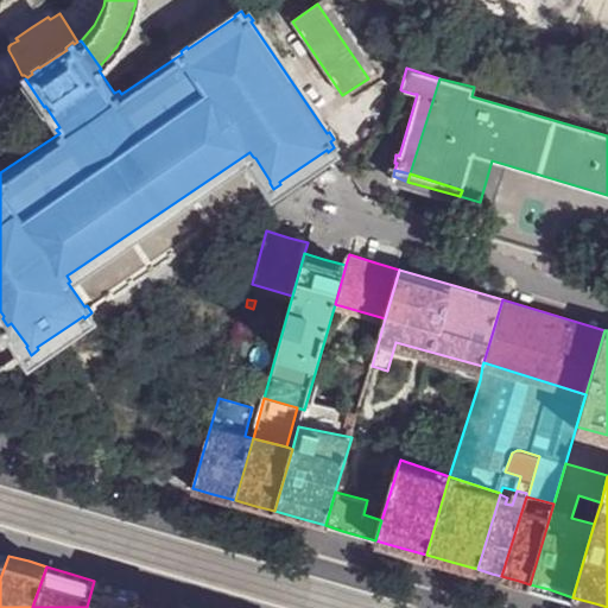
[(134,607),(139,594),(113,587),(94,581),(87,607),(134,607)]
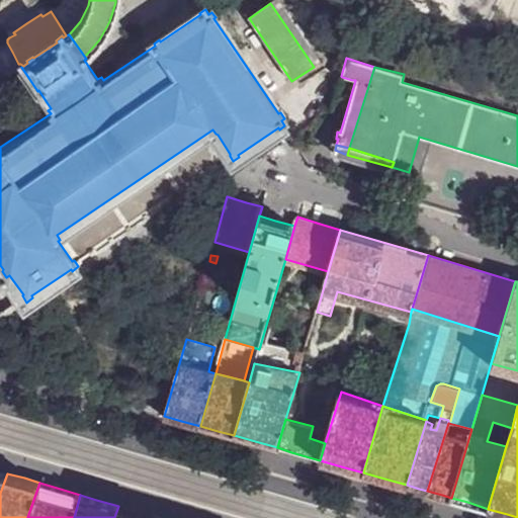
[(159,517),(140,512),(118,506),(114,517),(159,517)]
